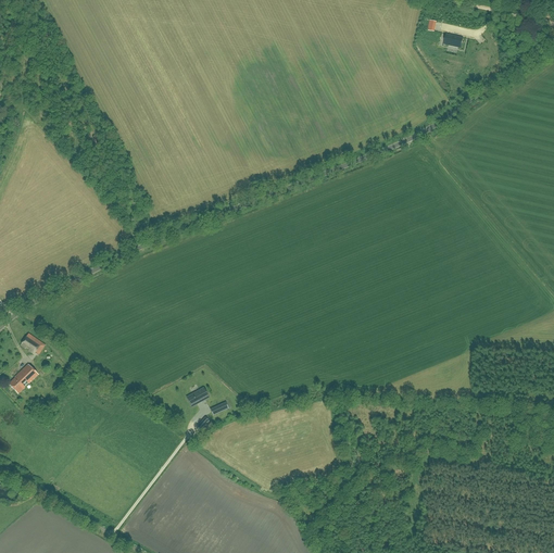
[(442,41),(458,45),(461,36),(444,32),(442,41)]
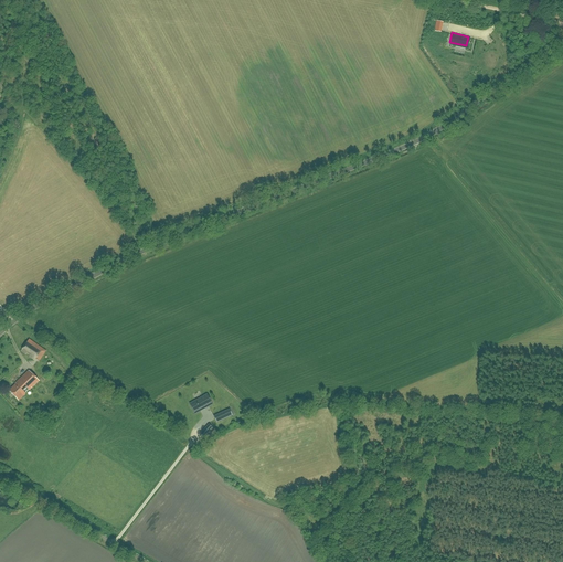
[(33,356),(38,358),(44,348),(27,336),(19,348),(32,357),(33,356)]
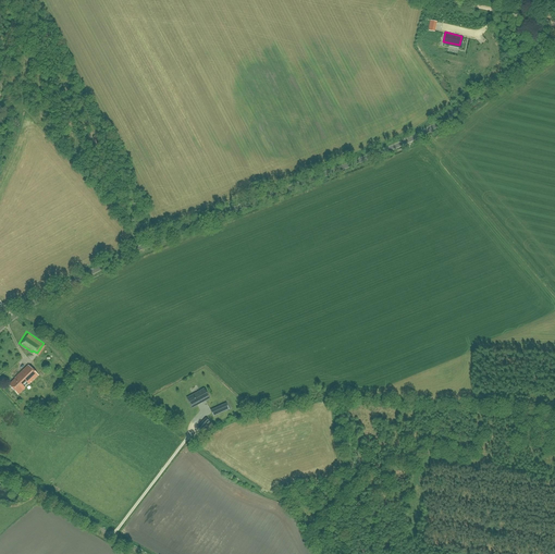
[(44,369),(51,365),(47,359),(40,364),(44,369)]
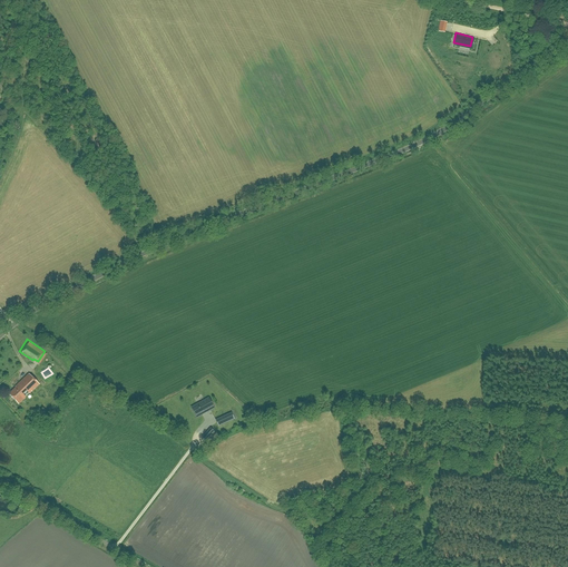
[(22,396),(37,381),(27,371),(13,383),(13,384),(7,391),(17,400),(21,396),(22,396)]
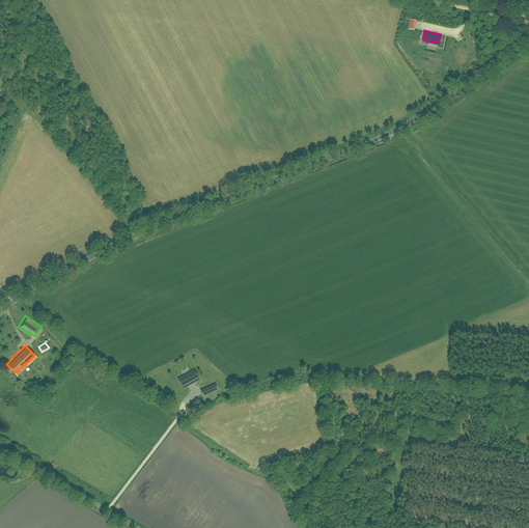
[(192,368),(176,377),(181,386),(197,377),(192,368)]
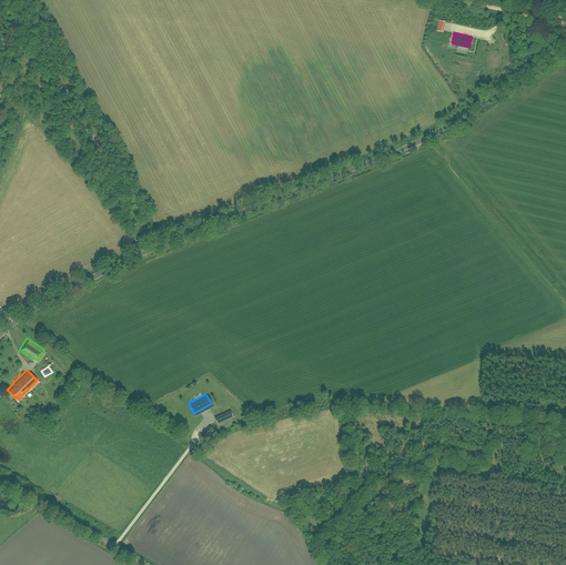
[(213,415),(212,415),(215,422),(231,415),(228,409),(213,415)]
